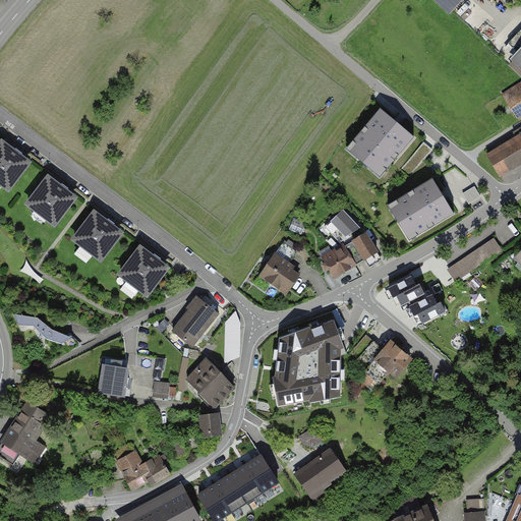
[(467,0),(433,0),(452,16),(467,0)]
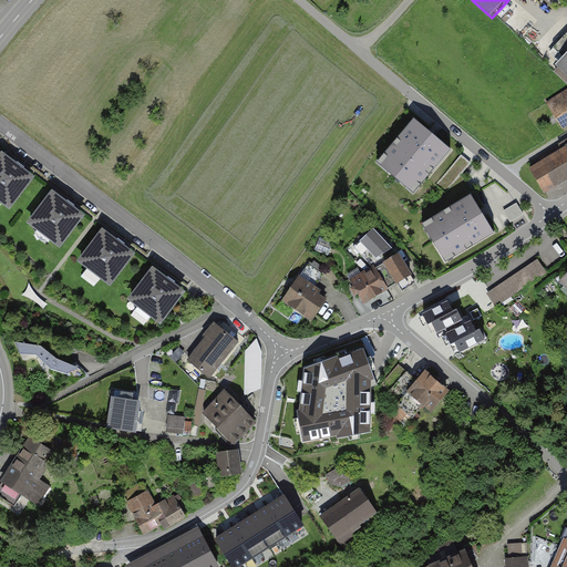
[(566,91),(546,104),(563,130),(566,126),(566,91)]
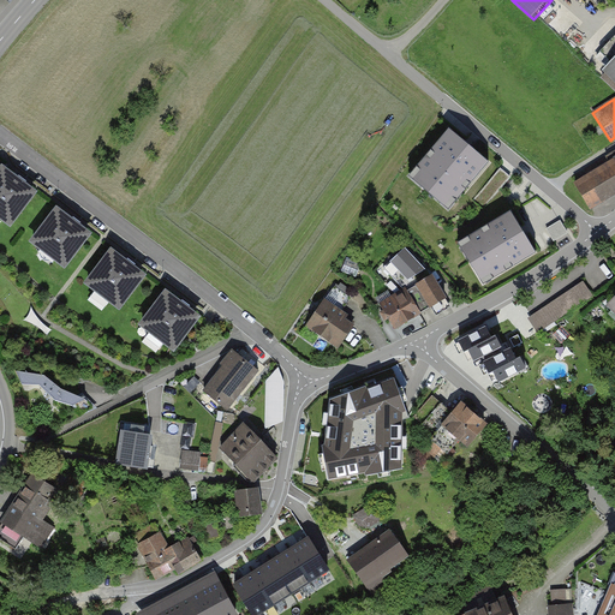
[(489,160),(451,127),(412,174),(451,207),(489,160)]
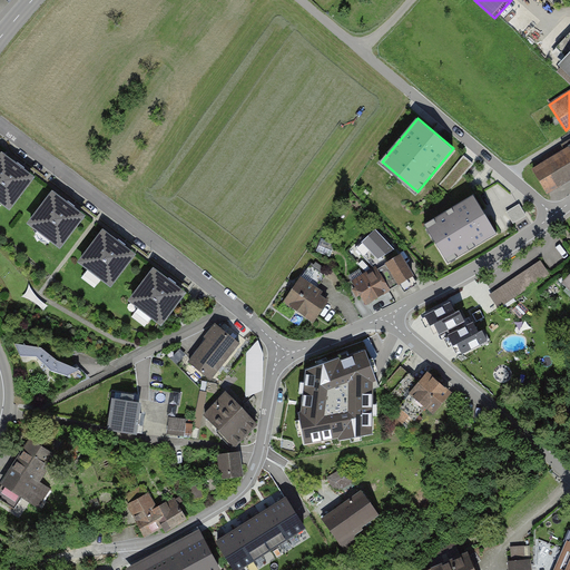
[(569,148),(532,170),(547,194),(569,179),(569,148)]
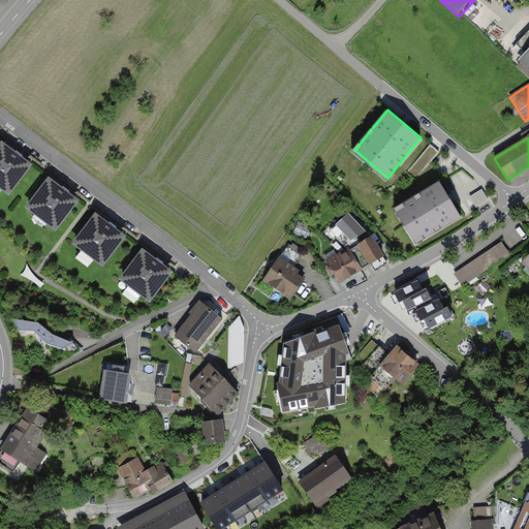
[(34,163),(3,139),(0,143),(0,184),(10,192),(34,163)]
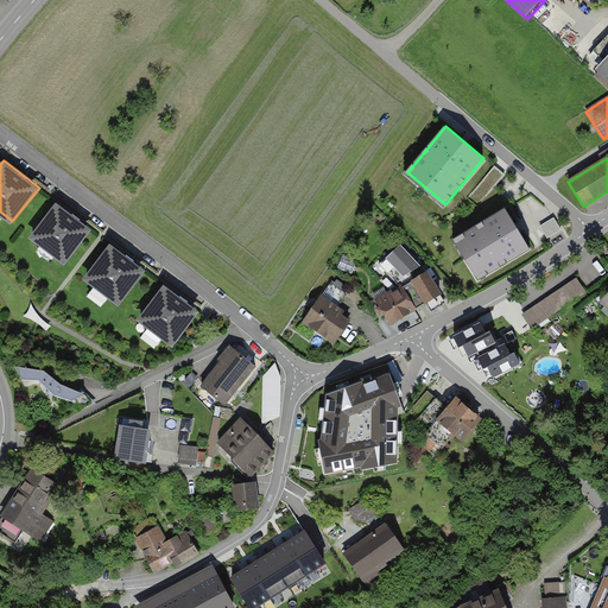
[(477,207),(505,172),(495,164),(468,200),(477,207)]
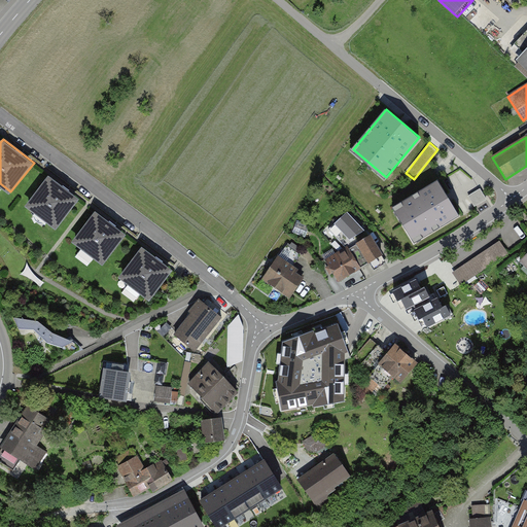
[(79,197),(49,174),(27,204),(56,226),(79,197)]
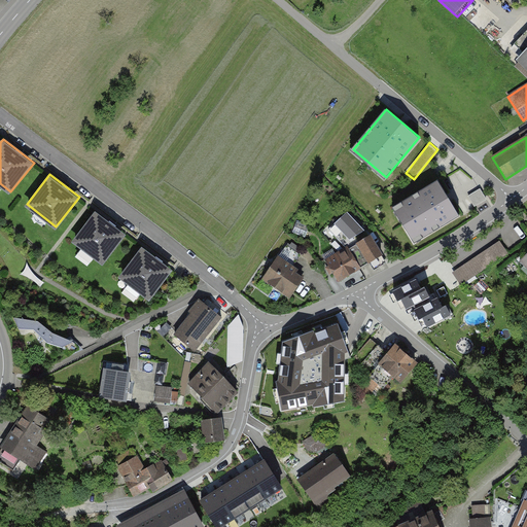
[(459,216),(438,179),(393,204),(415,242),(459,216)]
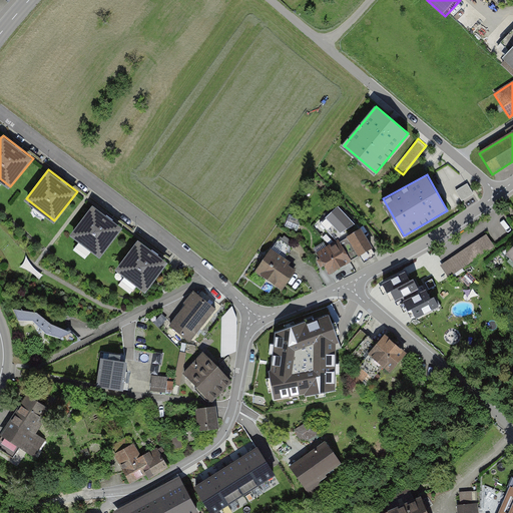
[(473,193),(467,183),(456,190),(462,199),(473,193)]
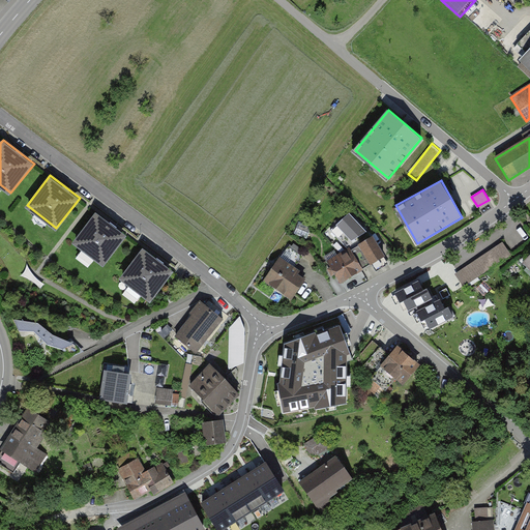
[(124,234),(94,212),(72,241),(102,263),(124,234)]
